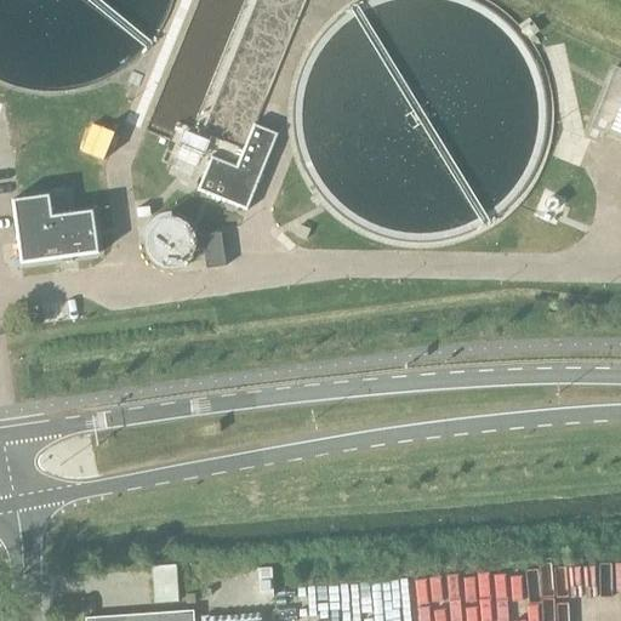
[(257,120),(305,0),(197,0),(149,119),(146,118),(144,120),(148,121),(144,132),(169,142),(160,163),(171,166),(167,175),(188,183),(187,188),(193,191),(199,178),(201,180),(197,192),(246,212),(278,135),(255,125),(256,123),(260,124),(261,121),(257,120)]
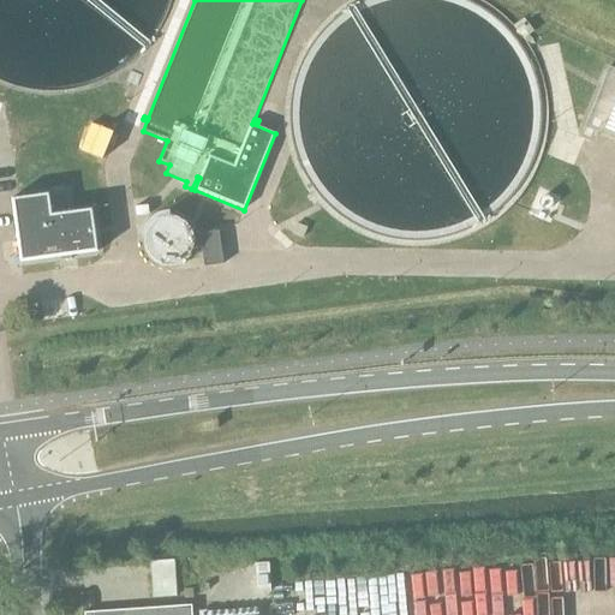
[(602,85),(580,138),(590,142),(593,132),(598,133),(614,139),(614,70),(609,67),(604,66),(603,70),(607,72),(602,85)]
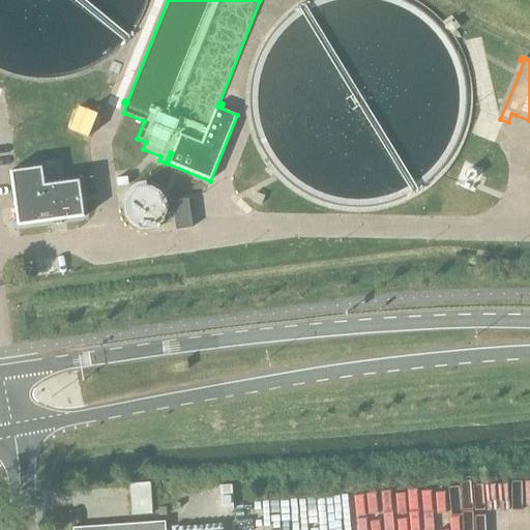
[(9,171),(15,209),(18,227),(52,222),(52,225),(61,224),(61,221),(84,217),(79,180),(45,185),(41,167),(9,171)]
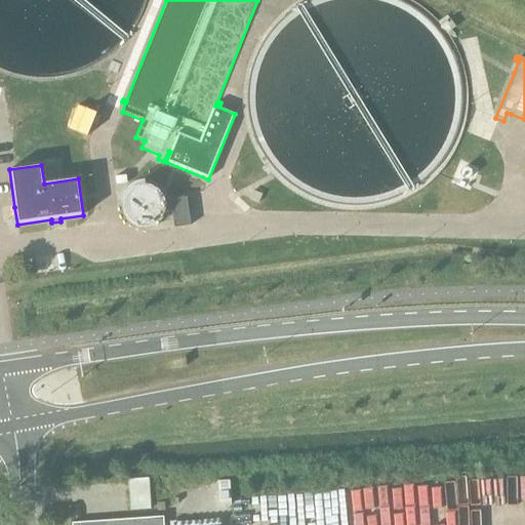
[(129,185),(127,221),(162,224),(165,187),(129,185)]
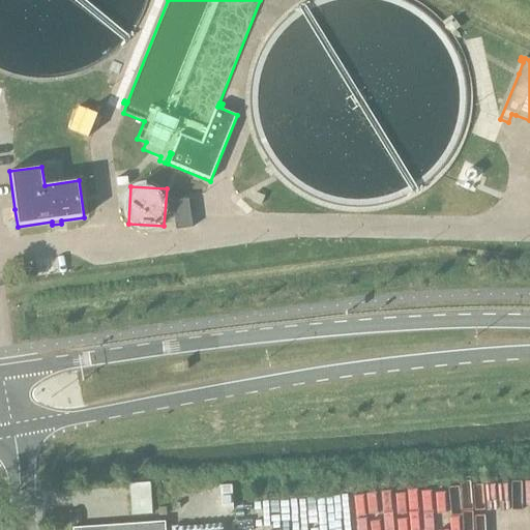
[(188,197),(171,199),(175,229),(192,227),(188,197)]
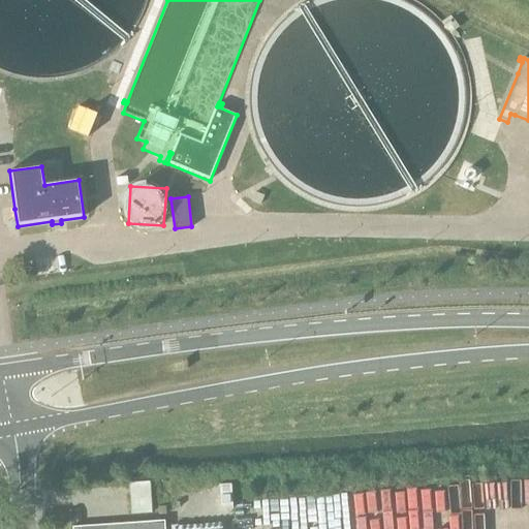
[(152,514),(150,481),(129,483),(131,515),(152,514)]
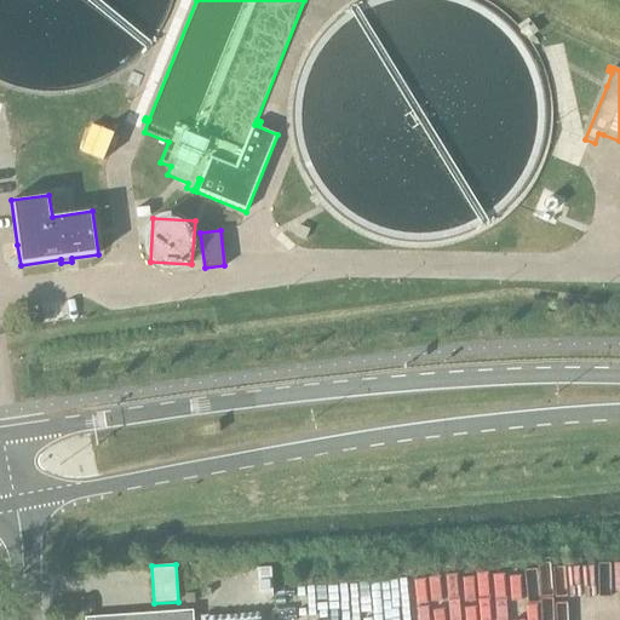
[(270,567),(256,568),(258,597),(273,596),(270,567)]
